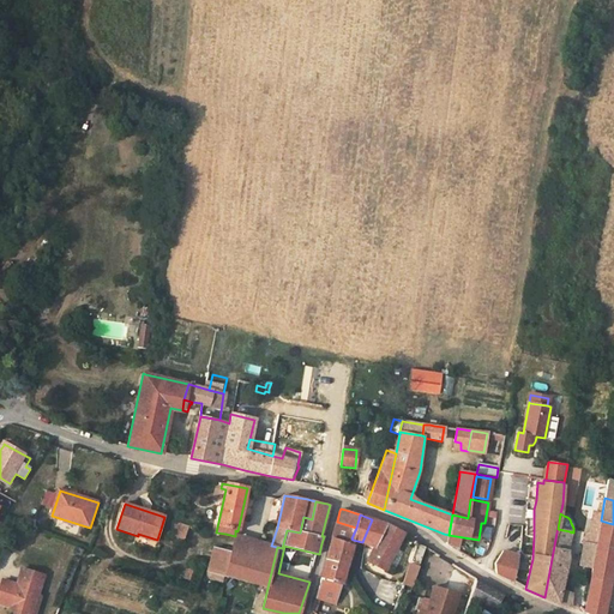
[(368,561),(385,570),(403,534),(389,525),(372,519),(362,542),(365,543),(362,547),(372,551),(368,561)]
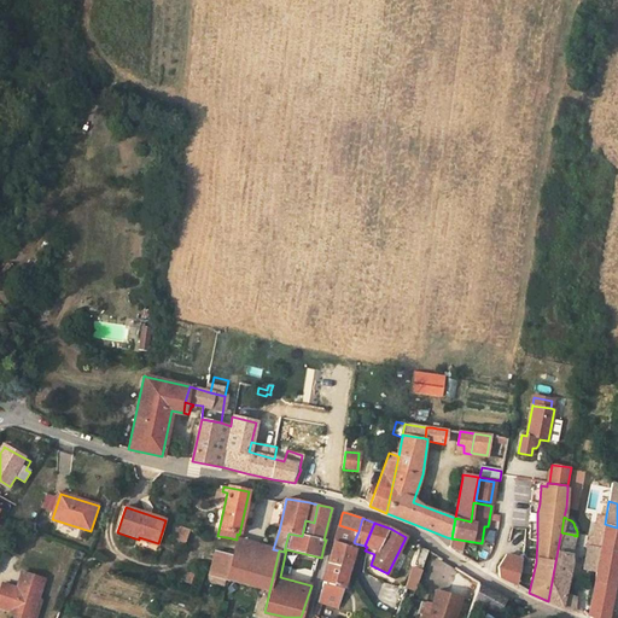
[(616,555),(617,547),(617,528),(605,524),(605,526),(600,548),(596,572),(588,617),(590,617),(607,617),(616,577),(616,555)]
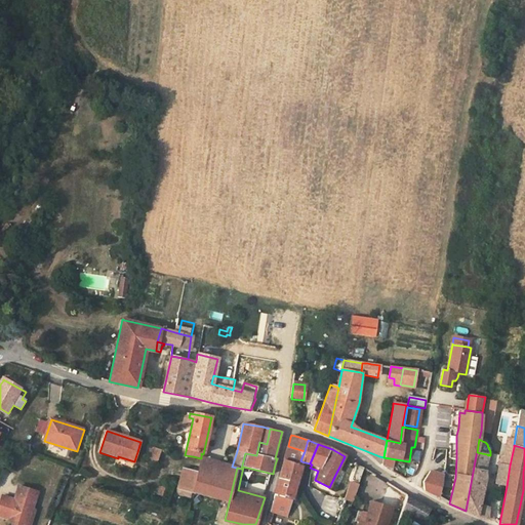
[(514,447),(506,445),(503,457),(501,465),(510,466),(514,447)]
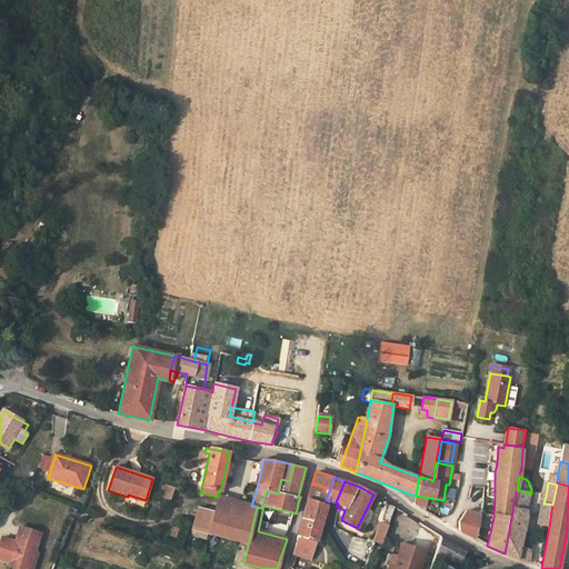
[(312,483),(308,499),(323,503),(325,503),(326,499),(330,489),(312,483)]
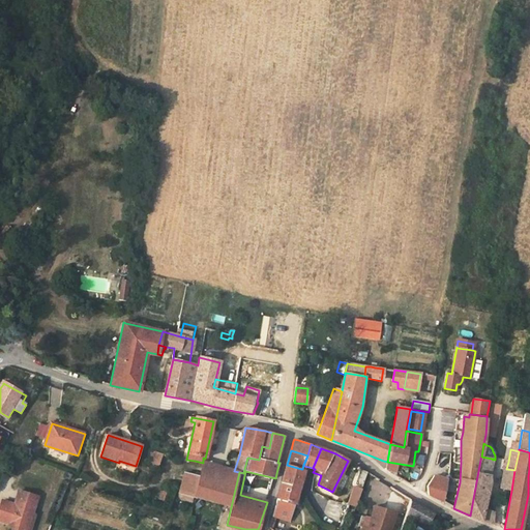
[(154,467),(160,455),(153,451),(147,463),(153,466),(154,467)]
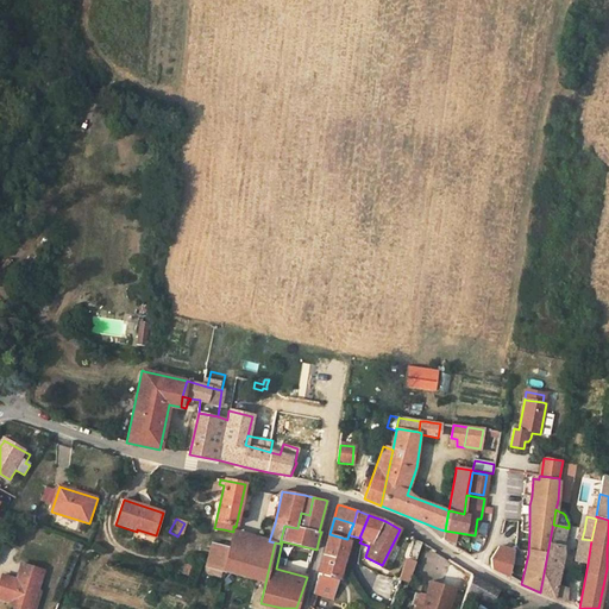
[(566,588),(557,584),(563,558),(563,547),(566,528),(565,527),(553,525),(540,592),(559,600),(565,602),(566,588)]
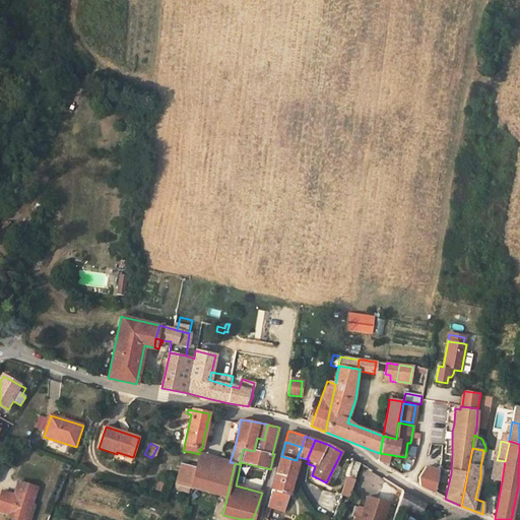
[(499,453),(491,451),(489,458),(494,459),(497,460),(499,453)]
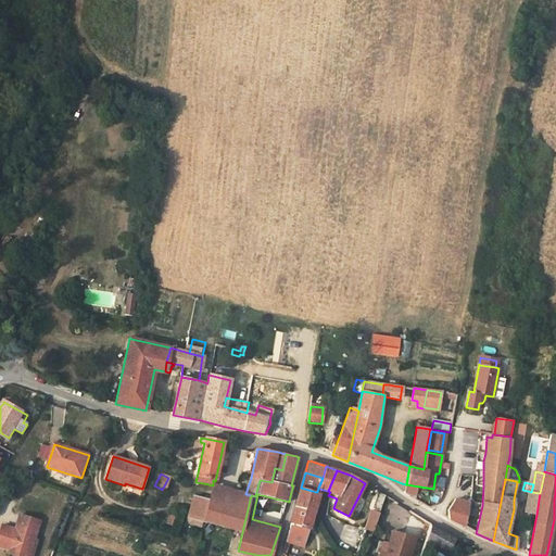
[(228,529),(238,492),(214,485),(211,501),(205,522),(228,529)]
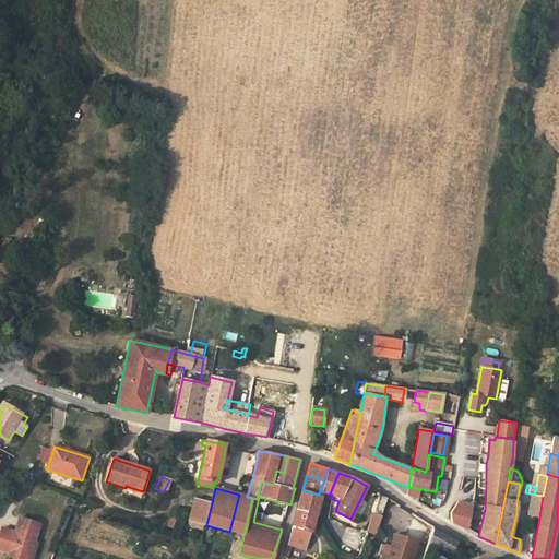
[(302,490),(298,508),(316,513),(320,496),(318,495),(302,490)]
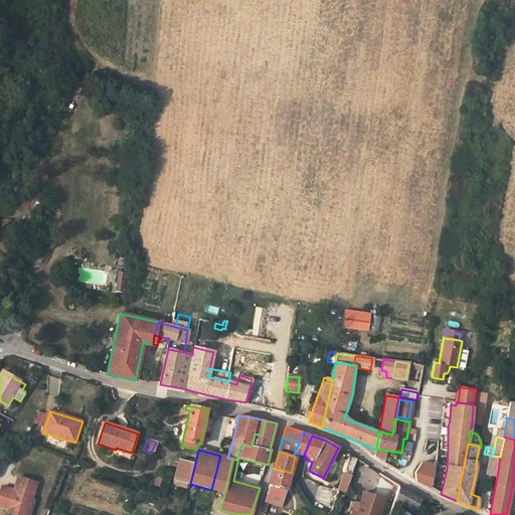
[(220,456),(211,490),(224,493),(232,459),(227,458),(228,455),(220,453),(220,456)]
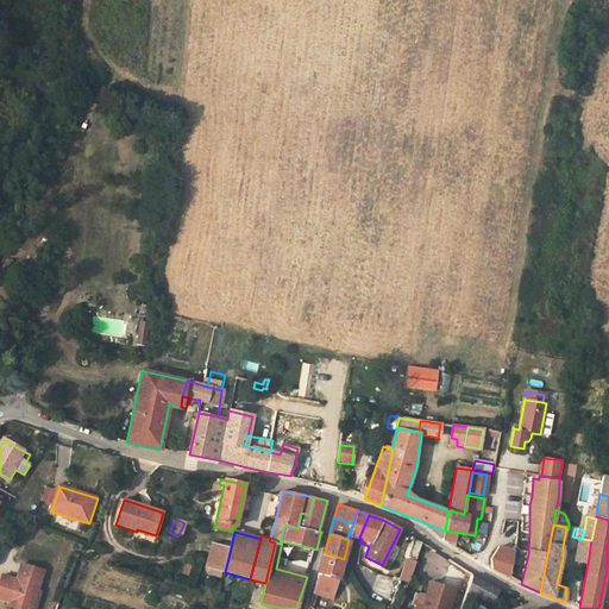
[(578,538),(575,560),(588,564),(591,540),(582,539),(578,538)]
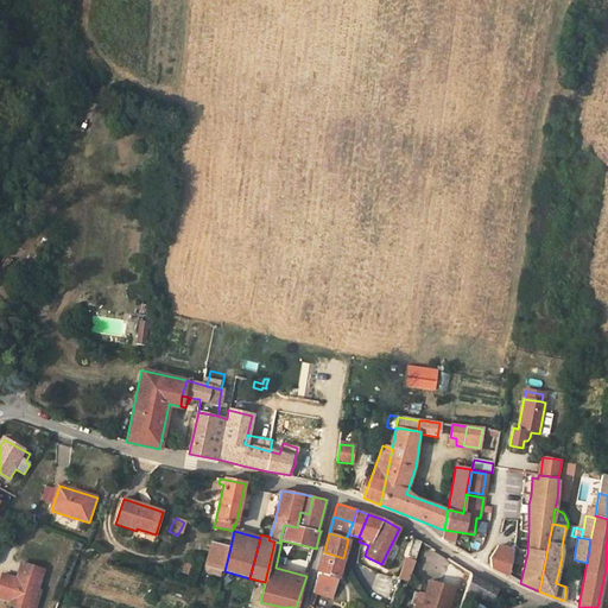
[(416,559),(422,542),(413,539),(407,556),(416,559)]
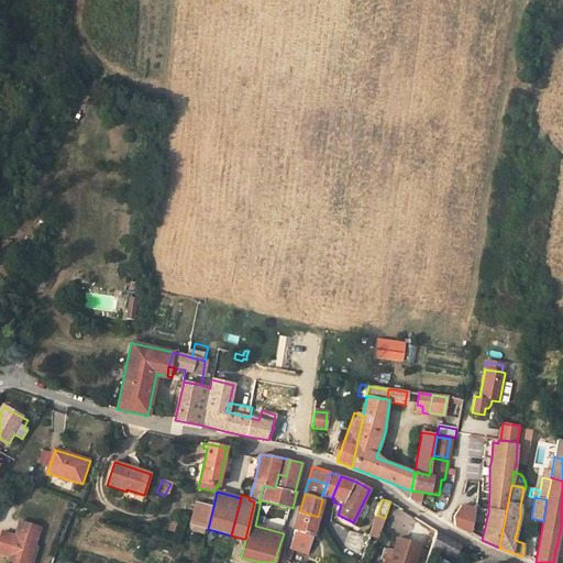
[(213,507),(196,504),(190,523),(191,525),(207,528),(208,529),(213,507)]
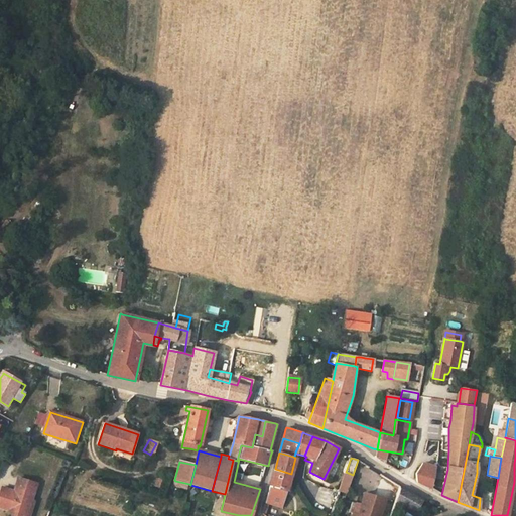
[(431,489),(436,467),(422,462),(416,473),(417,482),(431,489)]
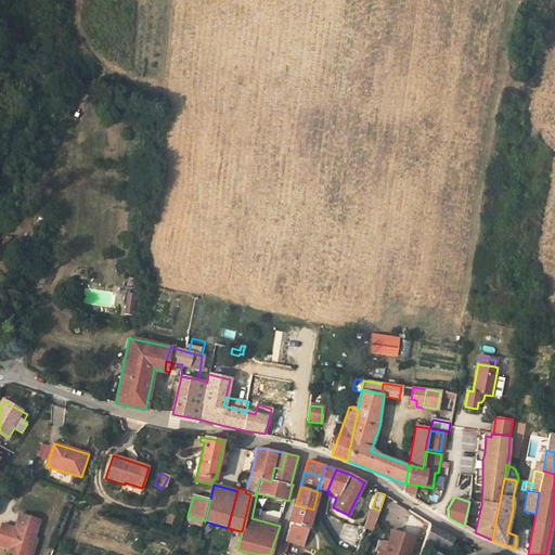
[(286,539),(304,545),(309,527),(313,510),(296,504),(286,539)]
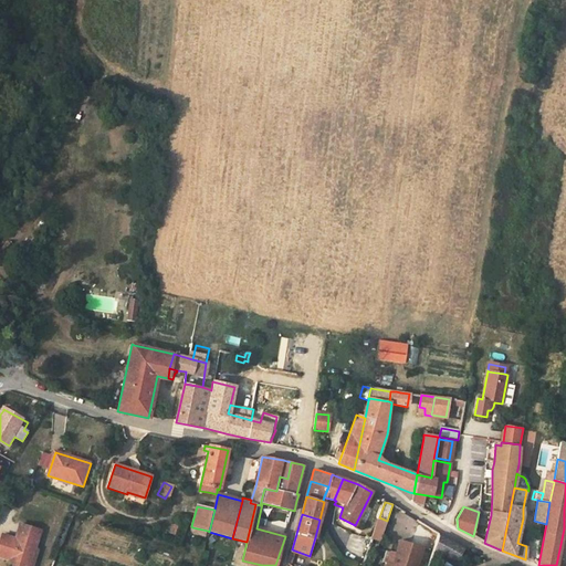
[(14,538),(1,534),(0,540),(0,556),(19,562),(30,565),(34,547),(40,530),(19,523),(16,534),(20,535),(19,540),(14,538)]
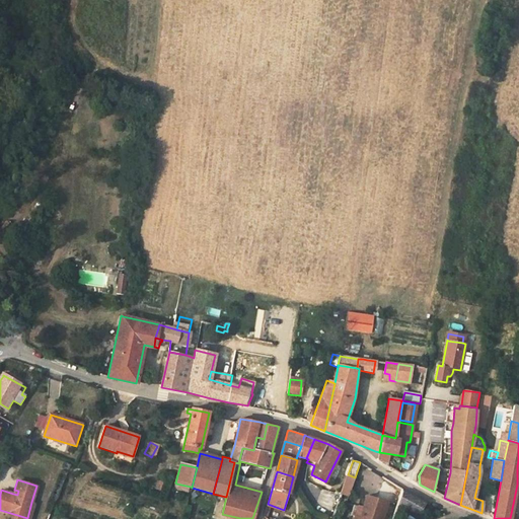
[(191,487),(176,484),(174,489),(189,493),(191,487)]
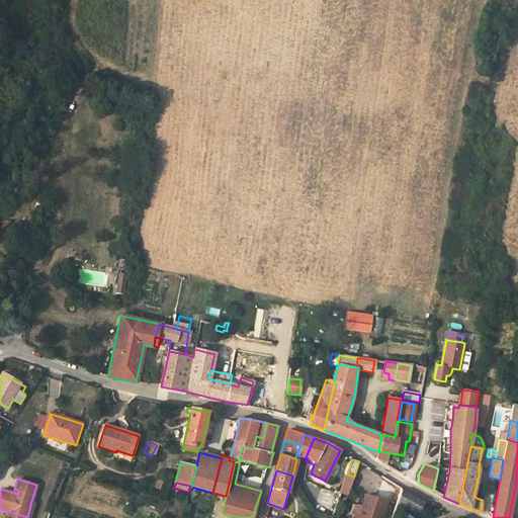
[(358,517),(380,517),(385,500),(365,494),(358,517)]
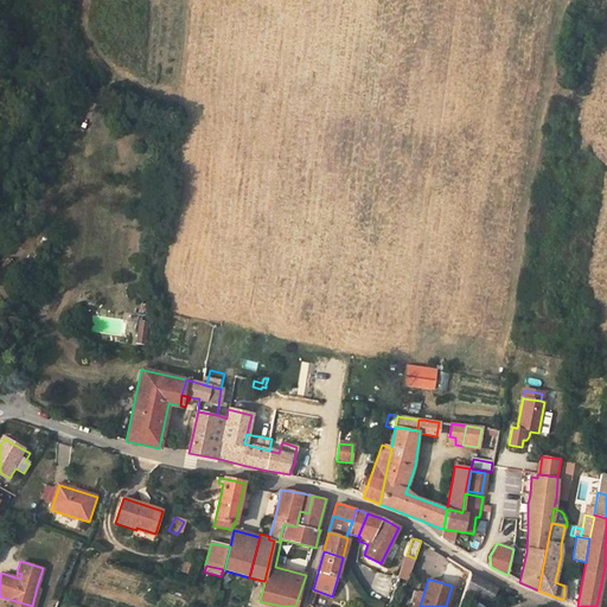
[(32,606),(20,602),(19,606),(34,606),(40,588),(37,587),(32,606)]
